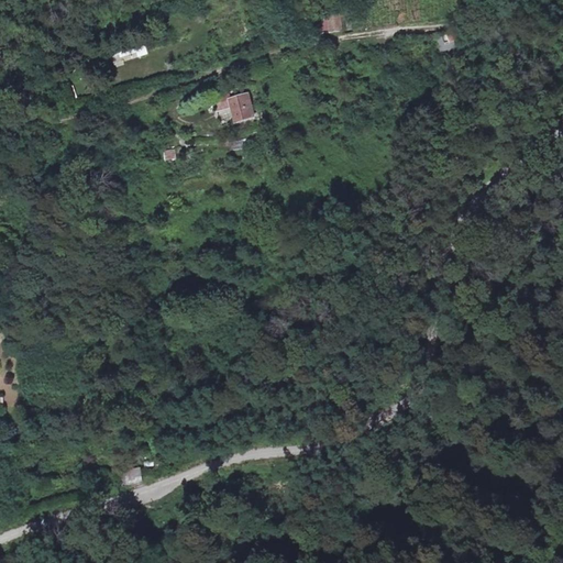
[(419,10),(415,11),(406,11),(406,19),(420,18),(419,10)]
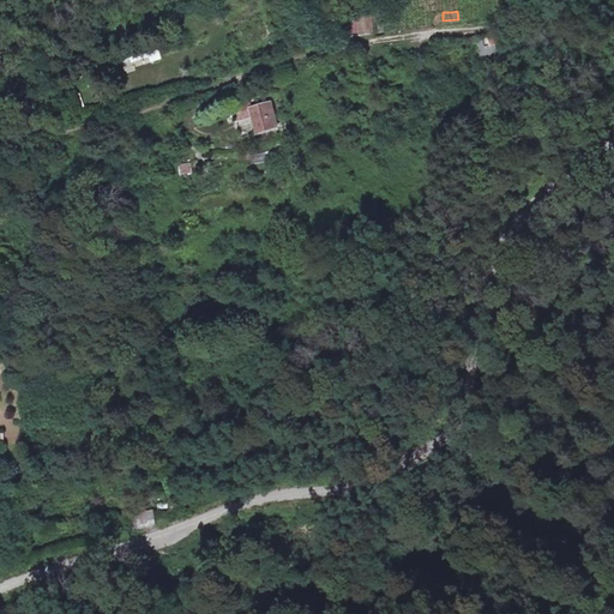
[(360,20),(361,30),(373,30),(373,20),(360,20)]
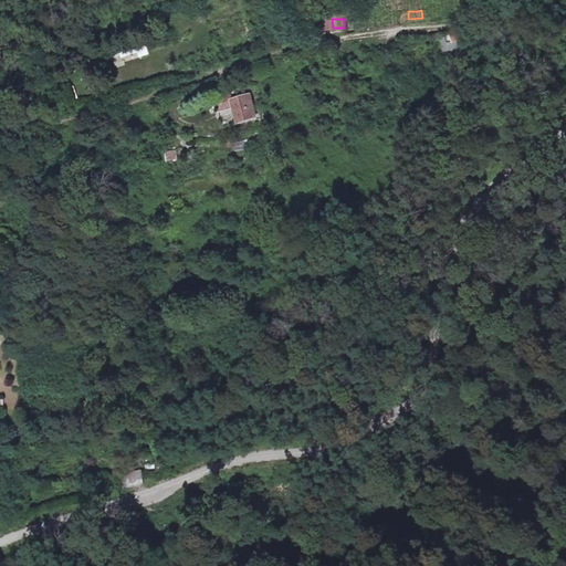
[(472,39),(468,24),(456,30),(460,44),(472,39)]
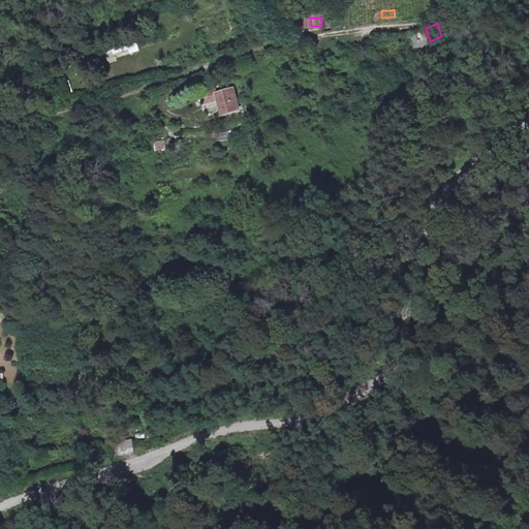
[(110,59),(138,50),(134,37),(105,47),(110,59)]
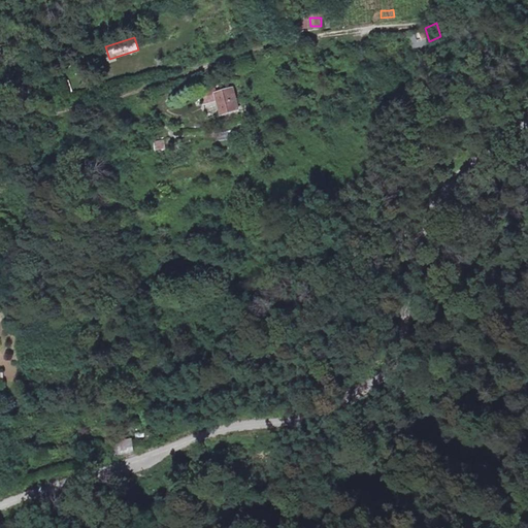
[(241,109),(236,88),(221,91),(222,100),(225,113),(238,110),(241,109)]
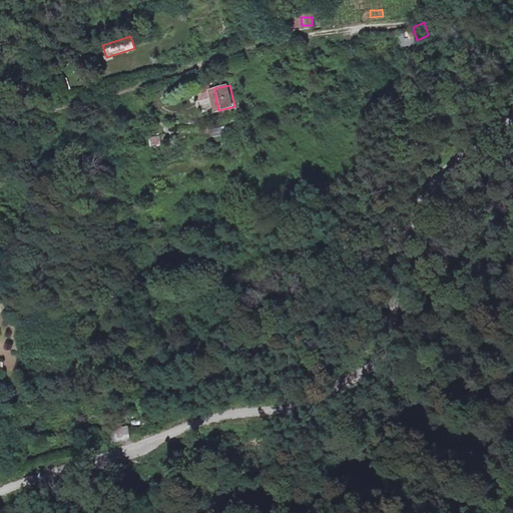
[(201,101),(215,97),(214,88),(199,92),(201,101)]
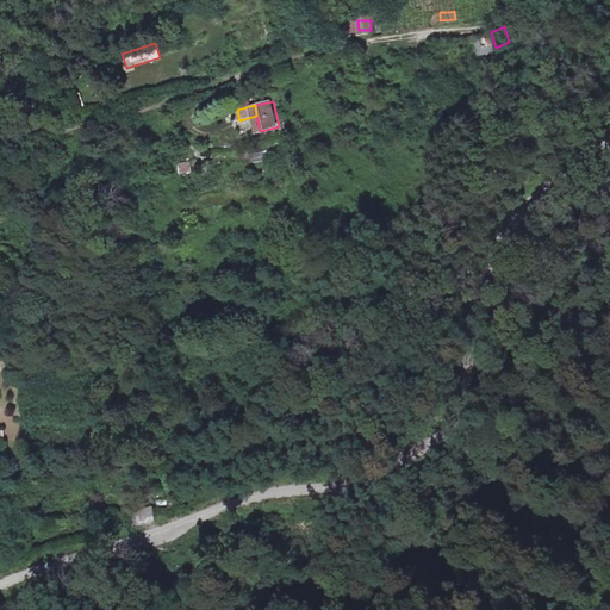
[(0,163),(0,178),(22,172),(18,160),(0,163)]
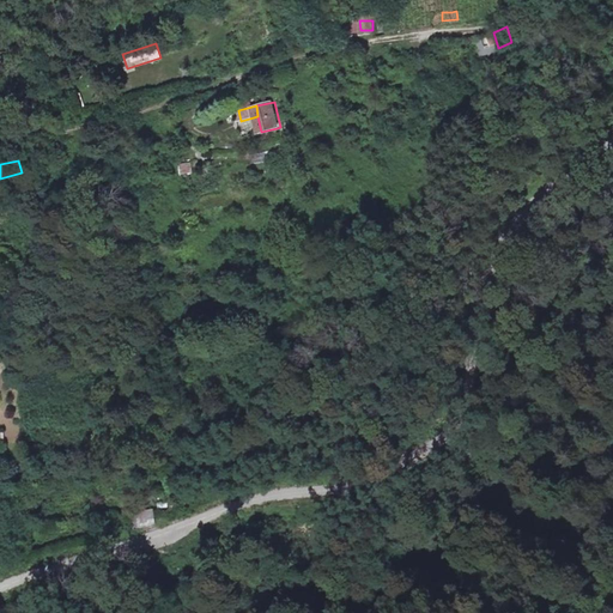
[(181,175),(193,174),(192,162),(180,163),(181,175)]
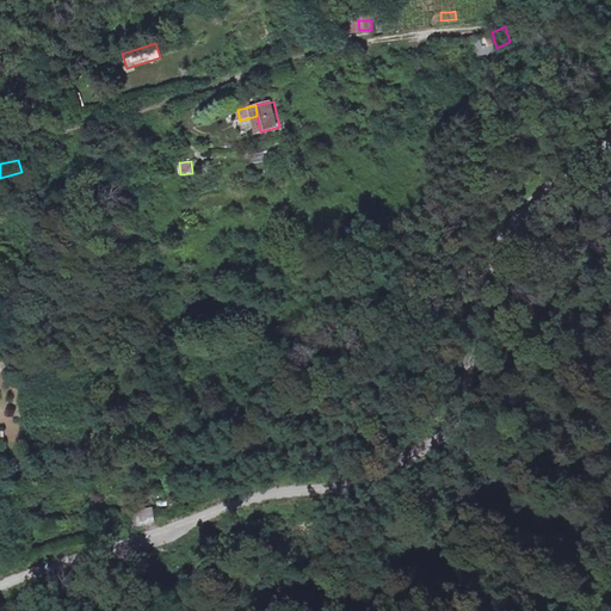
[(154,507),(131,510),(133,525),(155,523),(154,507)]
